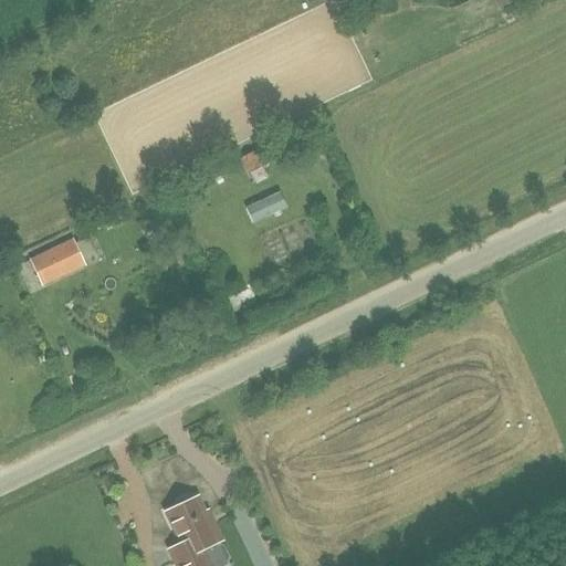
[(262,155),(249,161),(255,175),(269,168),(262,155)]
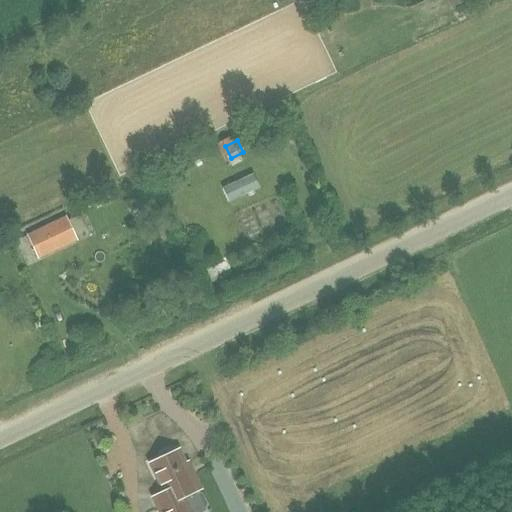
[(228,202),(259,188),(252,173),(221,188),(228,202)]
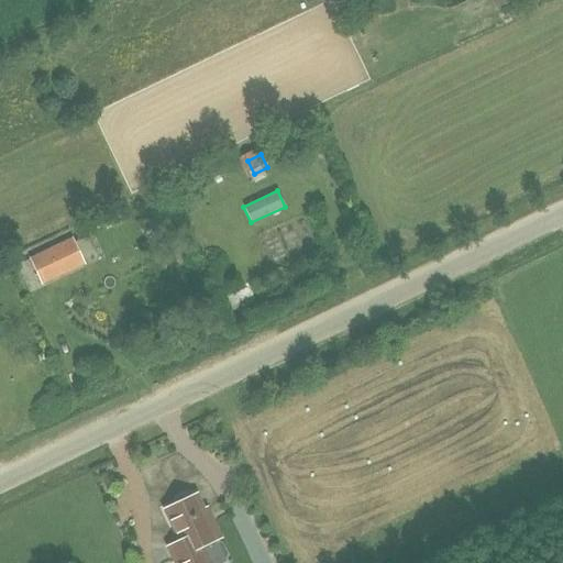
[(42,285),(85,265),(72,238),(30,258),(42,285)]
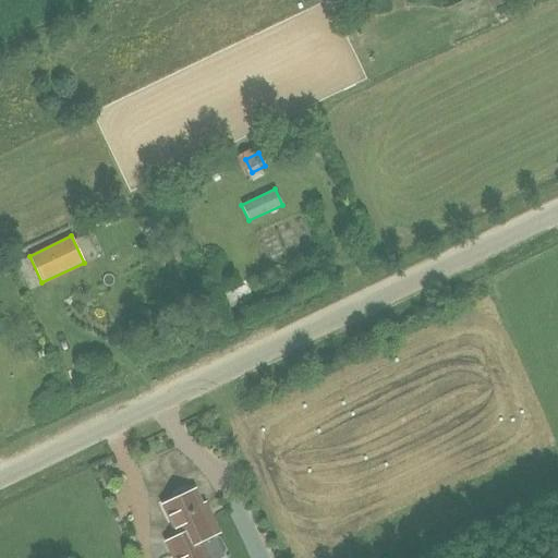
[(84,241),(91,261),(100,257),(93,238),(84,241)]
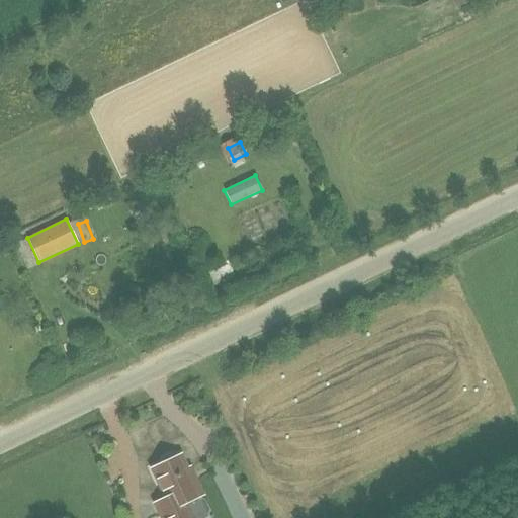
[(156,505),(161,517),(190,517),(185,505),(199,498),(180,457),(153,470),(167,500),(156,505)]
